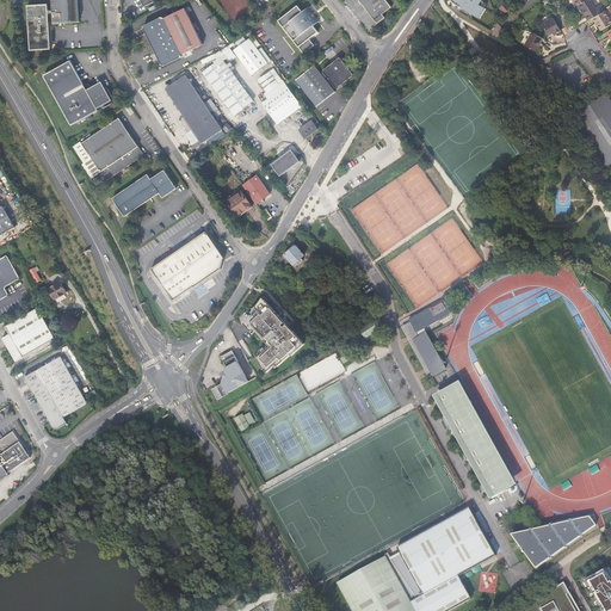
[(79,22),(78,0),(51,0),(53,10),(49,11),(48,4),(28,6),(30,38),(31,50),(51,49),(49,13),(53,13),(54,23),(79,22)]
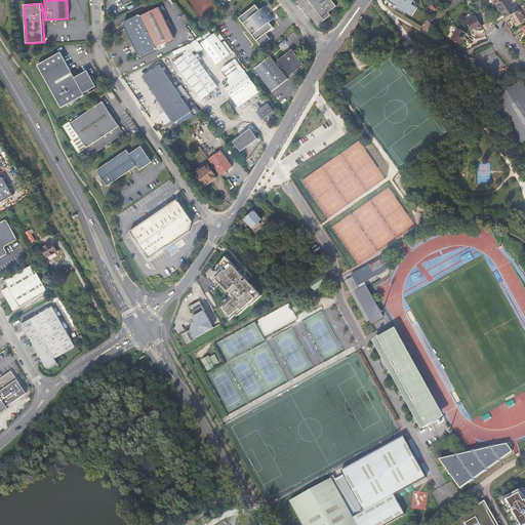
[(309,0),(317,11),(324,19),(330,14),(328,12),(336,6),(331,0),(309,0)]
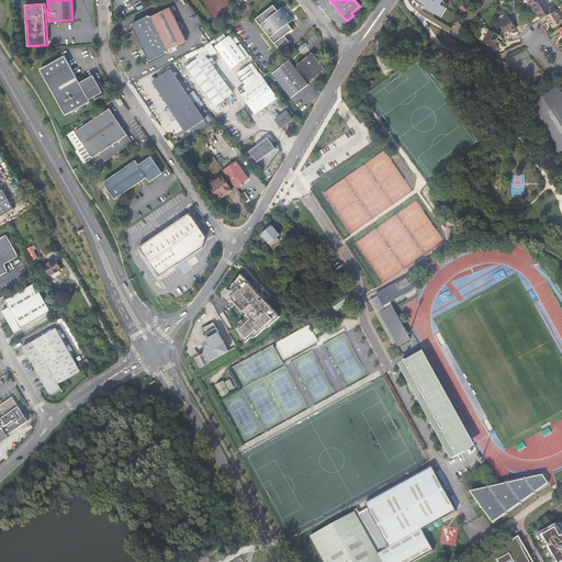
[(542,0),(539,0),(540,0),(531,6),(536,12),(538,11),(542,19),(546,17),(555,11),(551,4),(548,7),(542,0)]
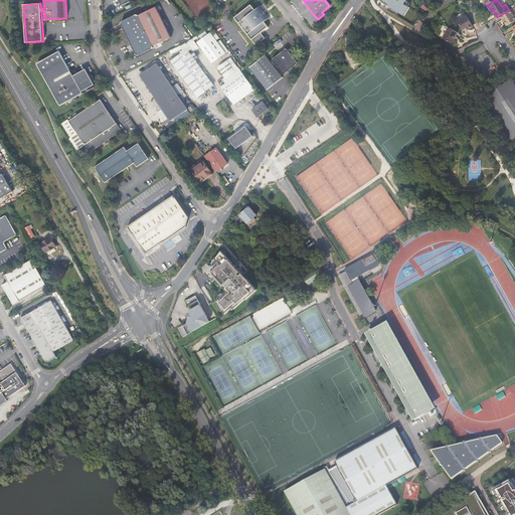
[(235,18),(251,40),(261,34),(268,28),(264,23),(270,19),(261,8),(255,12),(251,6),(235,18)]
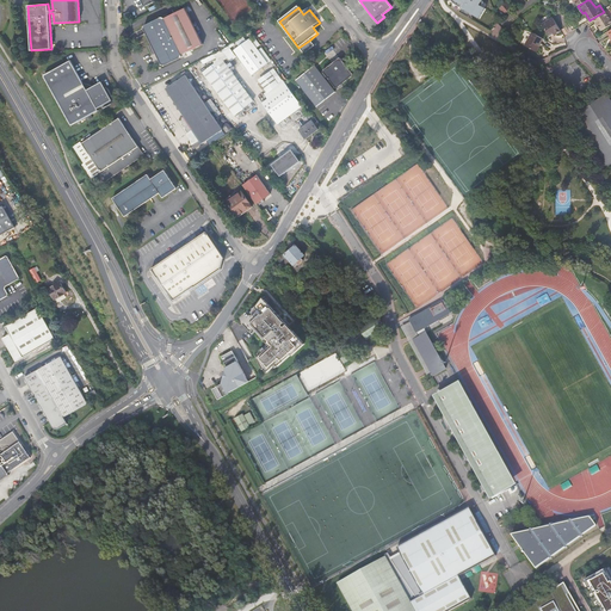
[(181,55),(203,44),(185,8),(164,19),(161,18),(147,25),(146,29),(154,44),(150,45),(152,49),(155,48),(160,57),(162,63),(166,65),(168,63),(180,57),(181,55)]
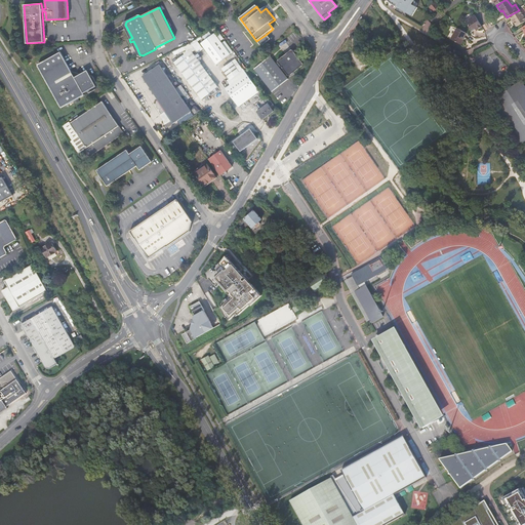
[(520,9),(519,10),(510,15),(512,19),(516,27),(524,21),(524,18),(524,16),(520,9)]
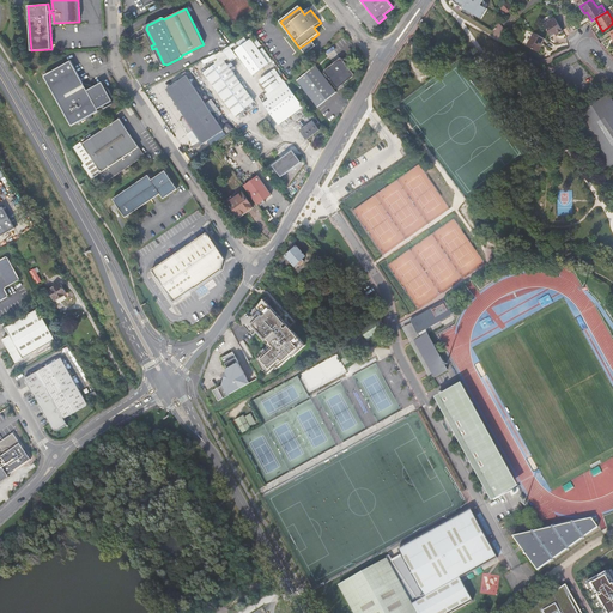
[(563,31),(554,18),(544,25),(550,36),(556,32),(558,35),(563,31)]
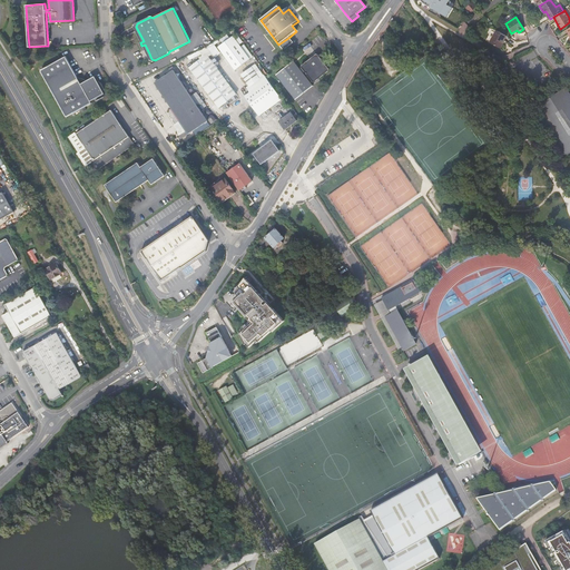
[(507,37),(495,31),(489,43),(500,49),(507,37)]
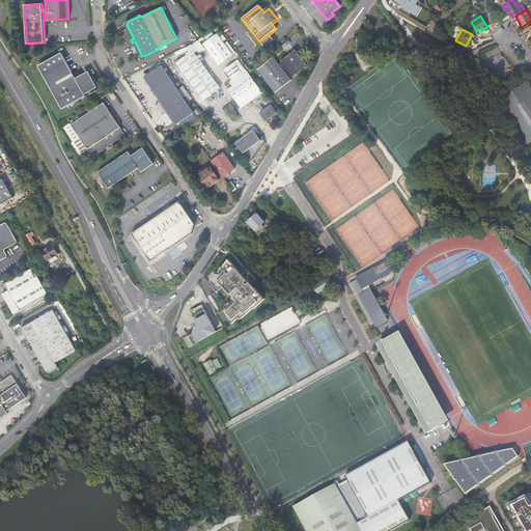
[(219,65),(232,55),(224,44),(222,42),(218,35),(217,34),(214,36),(207,40),(203,45),(219,65)]
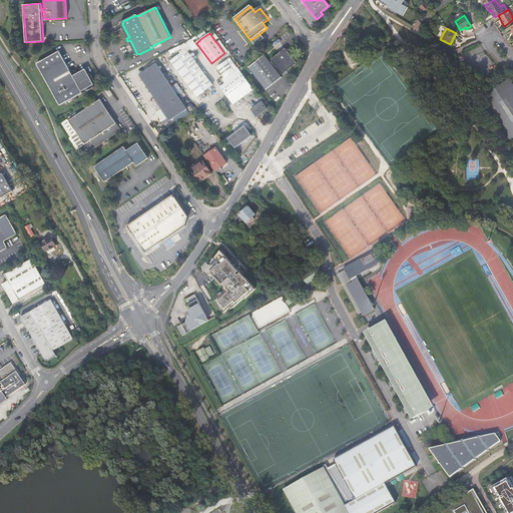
[(260,34),(250,40),(254,45),(264,39),(260,34)]
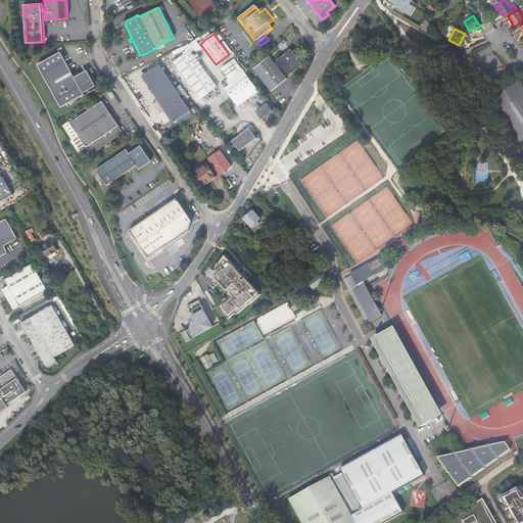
[(221,43),(229,54),(231,52),(223,41),(221,43)]
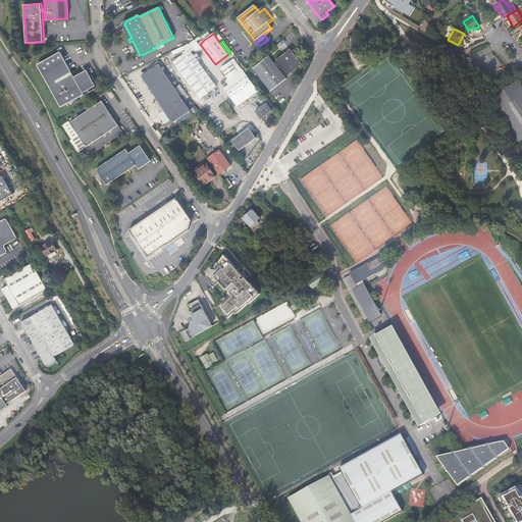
[(190,42),(184,46),(188,51),(189,50),(193,47),(190,42)]
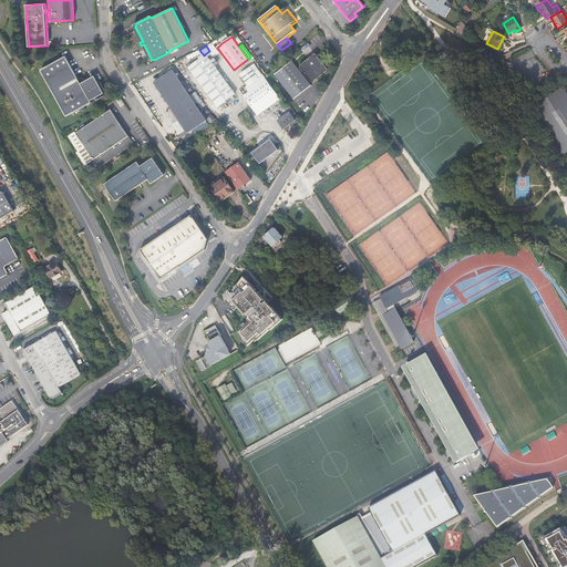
[(205,54),(204,55),(196,61),(216,88),(225,100),(235,93),(217,70),(205,54)]
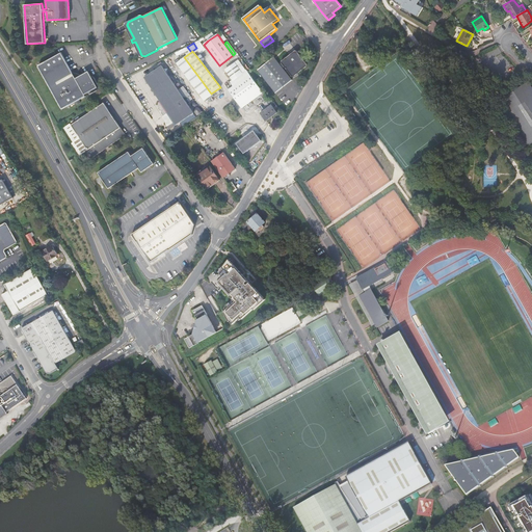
[(292,76),(307,64),(296,51),(282,62),(292,76)]
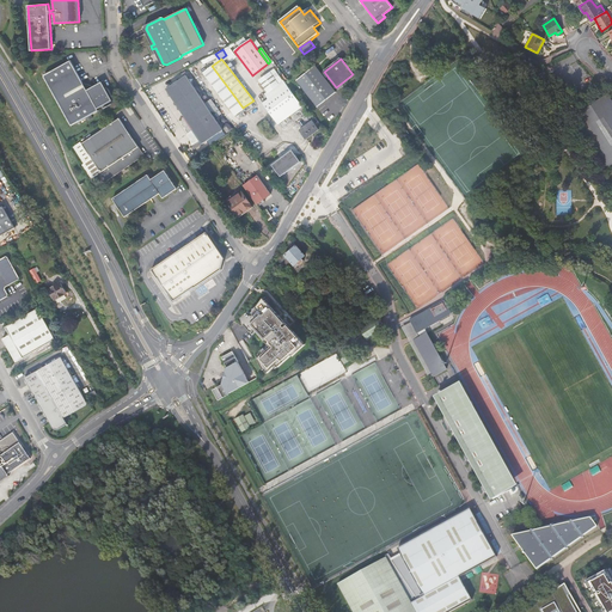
[(46,77),(72,124),(78,121),(79,122),(98,111),(98,109),(112,101),(102,83),(95,86),(84,84),(71,61),(50,72),(51,73),(46,77)]
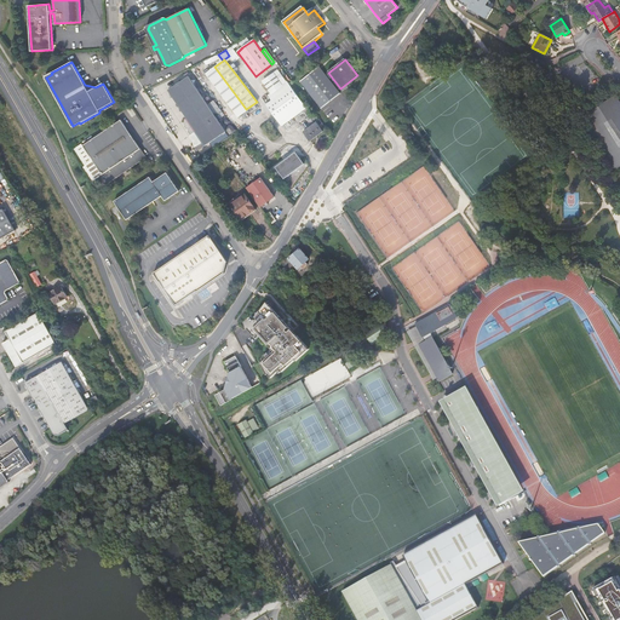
[(321,65),(300,80),(320,108),(340,93),(321,65)]
